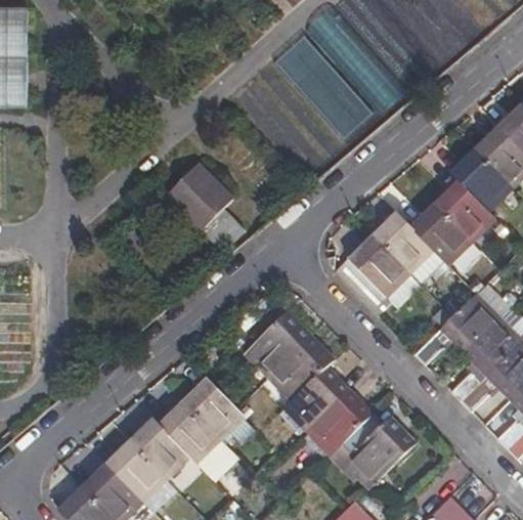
[(498,127),(522,152),(522,104),(498,127)]
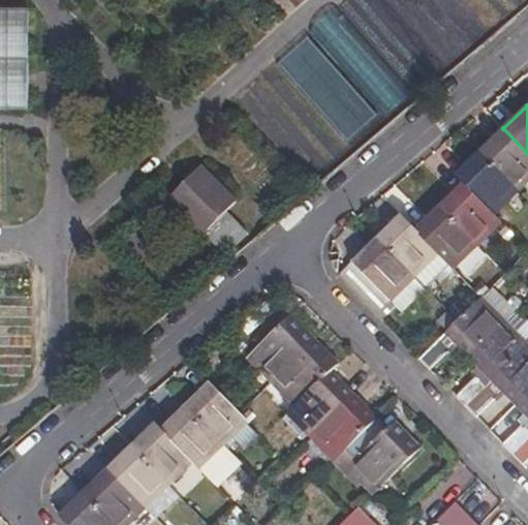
[(479,152),(516,188),(527,176),(527,153),(503,128),(479,152)]
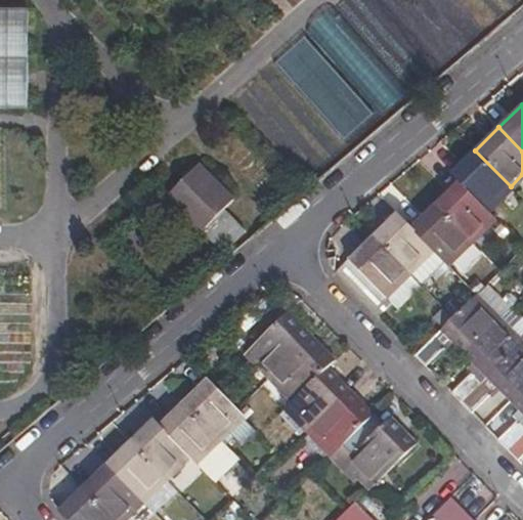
[(487,210),(511,186),(475,150),(451,173),(459,181),(487,210)]
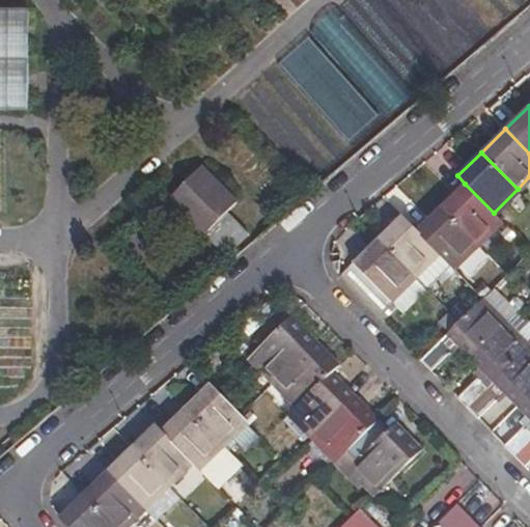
[(202,230),(224,209),(234,198),(202,166),(170,198),(202,230)]
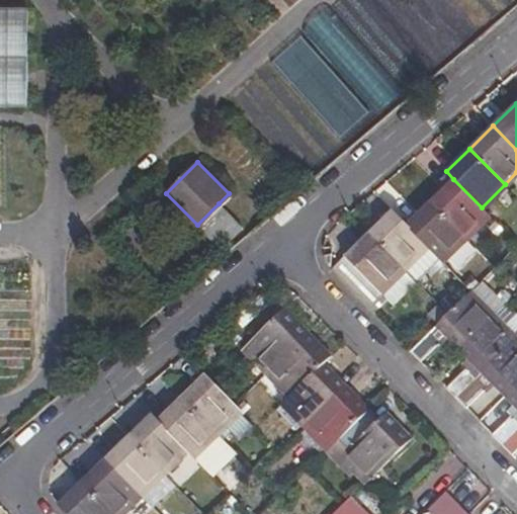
[(453,179),(429,202),(464,238),(489,215),(482,207),(453,179)]
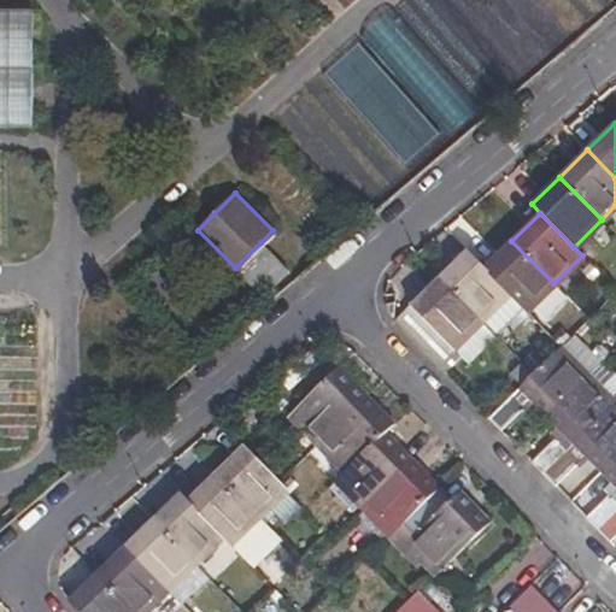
[(553,283),(511,241),(485,268),(510,294),(520,304),(527,311),(553,283)]
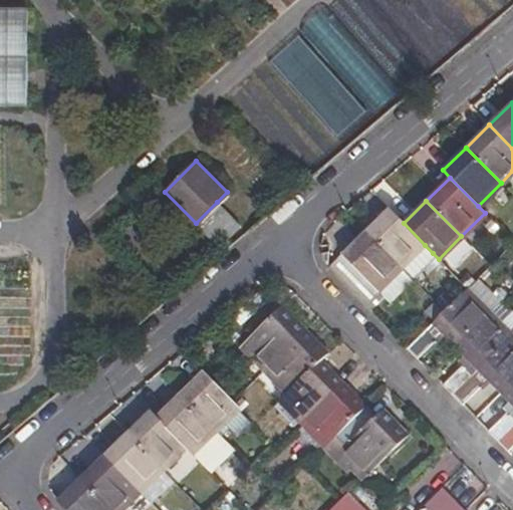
[(229,213),(217,202),(196,223),(208,235),(229,213)]
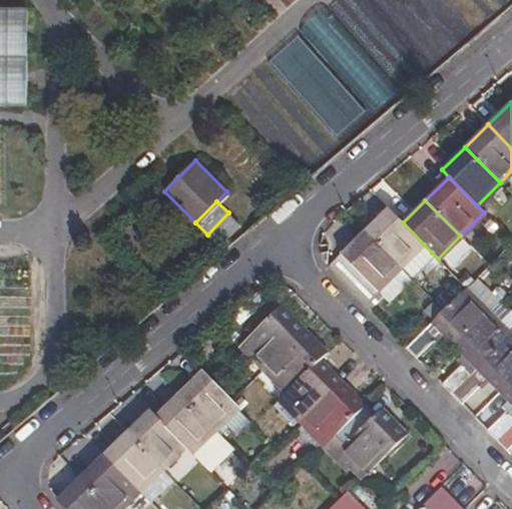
[(403,222),(389,208),(365,231),(400,268),(403,265),(424,244),(403,222)]
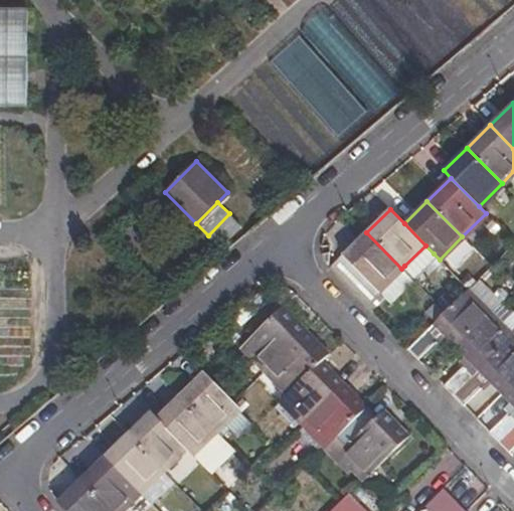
[(239,223),(229,213),(208,235),(218,245),(239,223)]
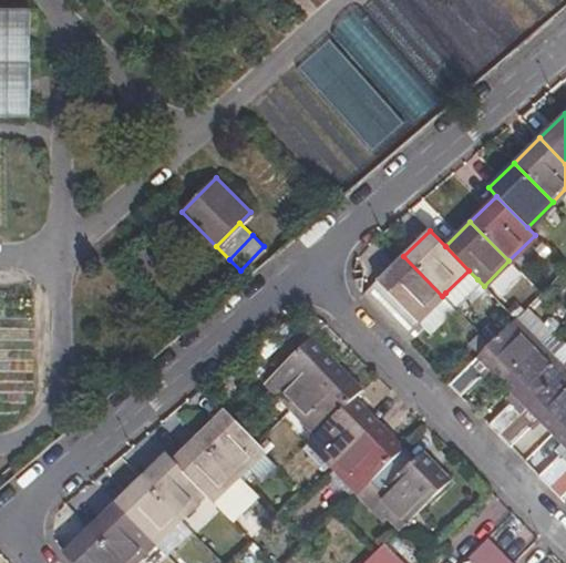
[(442,296),(403,256),(379,279),(398,299),(418,319),(442,296)]
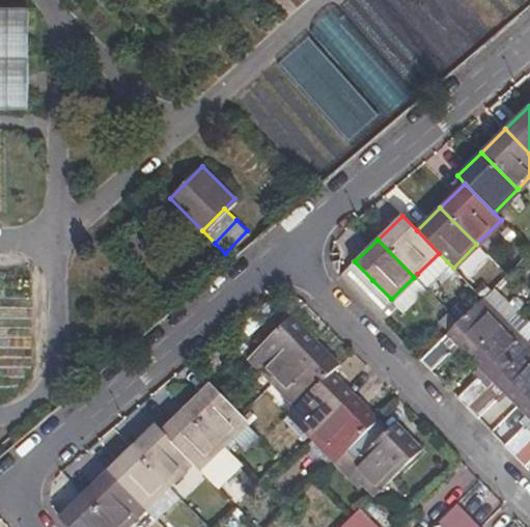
[(426,284),(447,261),(439,253),(417,274),(426,284)]
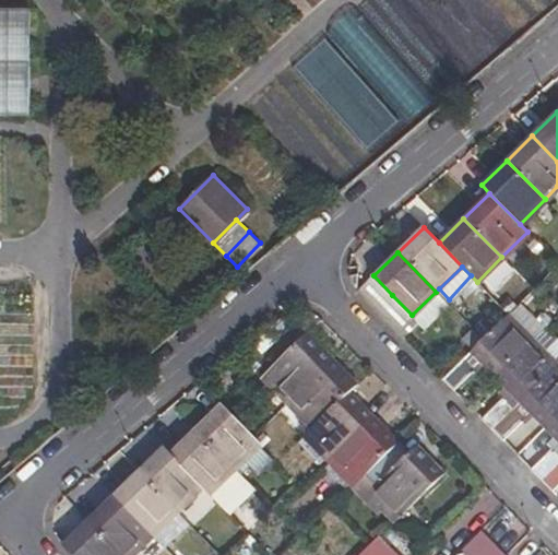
[(412,315),(392,295),(381,305),(402,325),(412,315)]
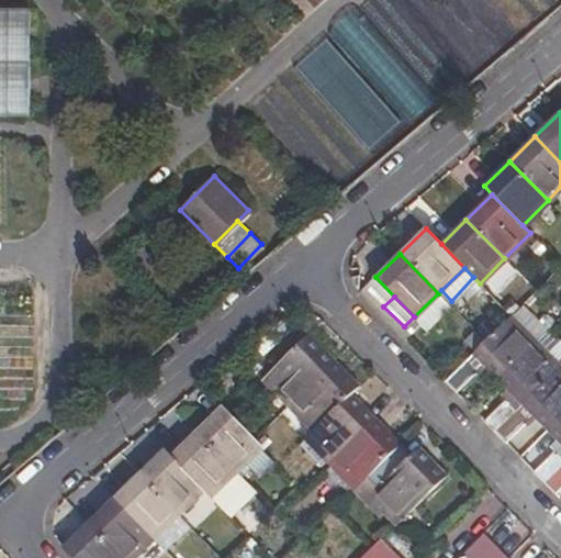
[(509,315),(534,341),(548,326),(524,301),(511,314),(509,315)]
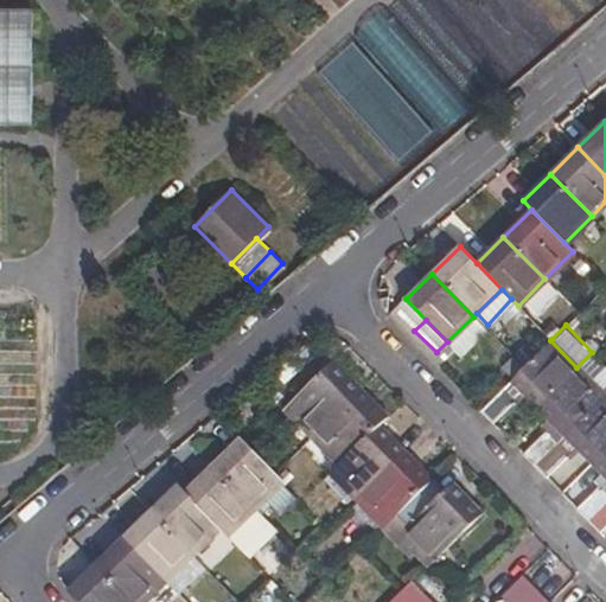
[(307,340),(291,356),(299,363),(316,348),(307,340)]
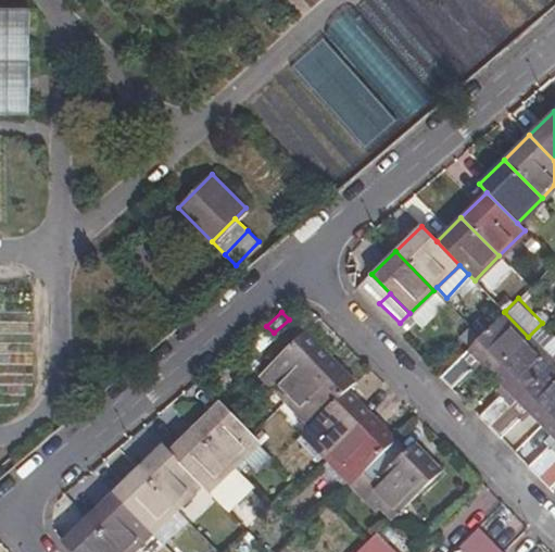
[(504,312),(439,376),(450,387),(480,359),(493,372),(528,337),(504,312)]
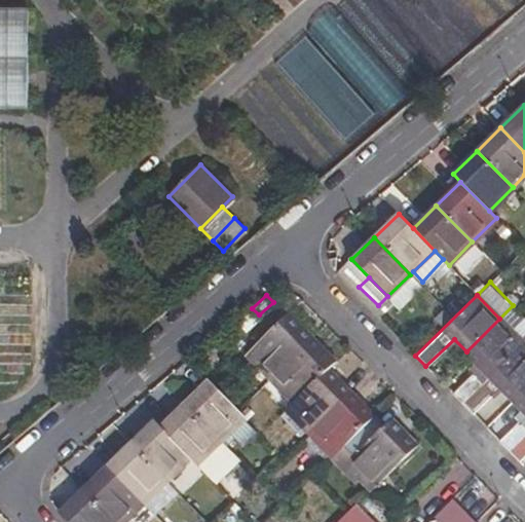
[(513,305),(499,319),(523,342),(524,339),(524,312),(515,303),(513,305)]
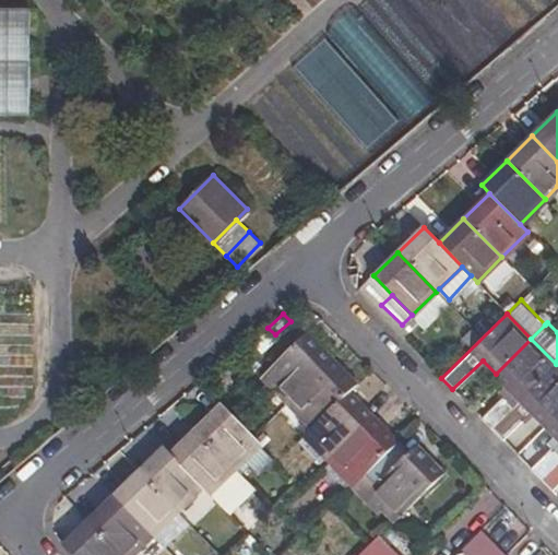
[(286,401),(330,357),(306,333),(262,376),(286,401)]
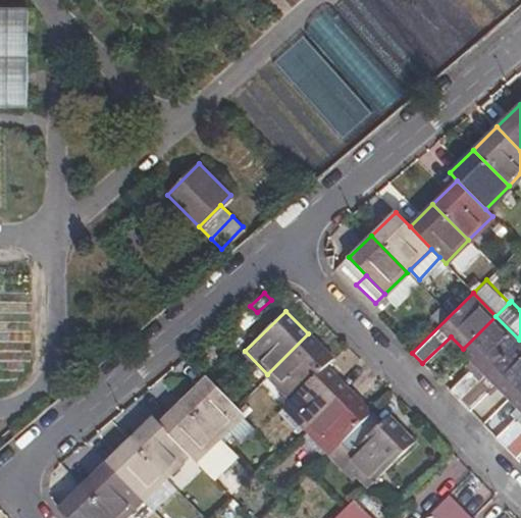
[(476,363),(449,390),(459,400),(519,340),(496,316),(463,349),(476,363)]
